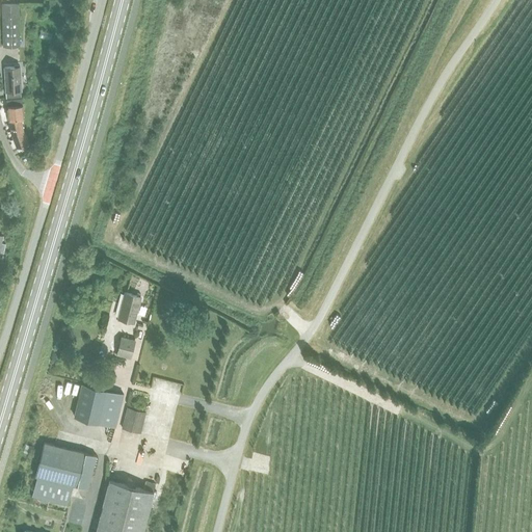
[(3,46),(20,46),(19,4),(2,4),(3,46)]
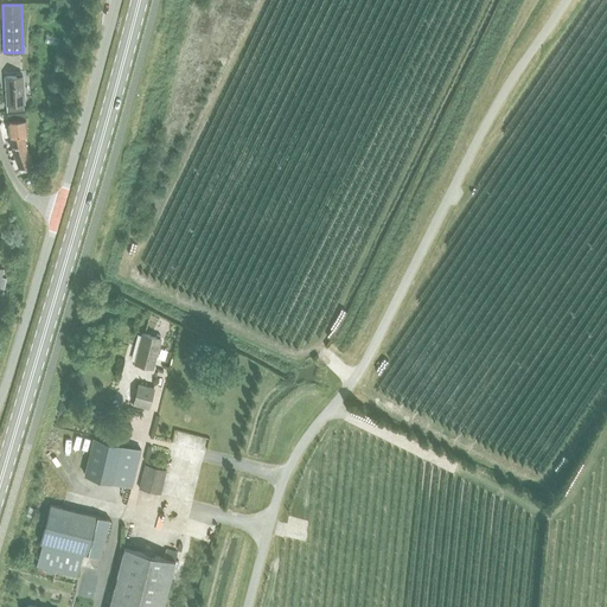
[(7,104),(7,113),(24,110),(24,103),(23,75),(21,75),(21,74),(17,74),(17,76),(5,76),(6,104),(7,104)]
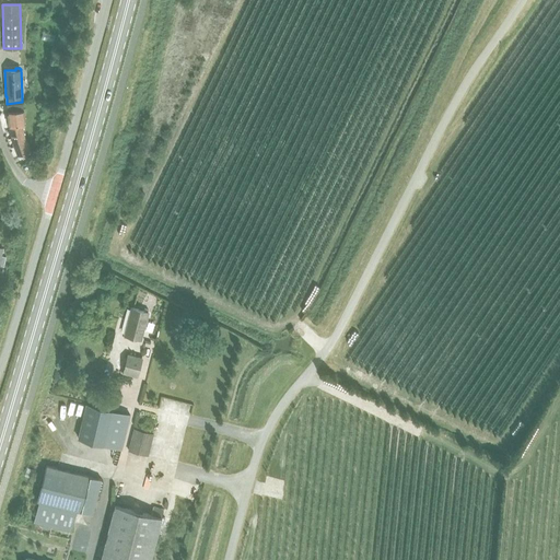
[(22,102),(7,104),(9,125),(12,142),(18,156),(31,152),(25,139),(22,123),(25,123),(23,102),(22,102)]
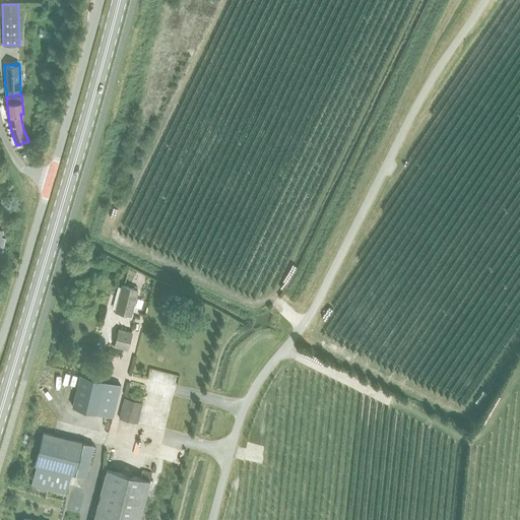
[(131,316),(137,290),(122,286),(115,312),(131,316)]
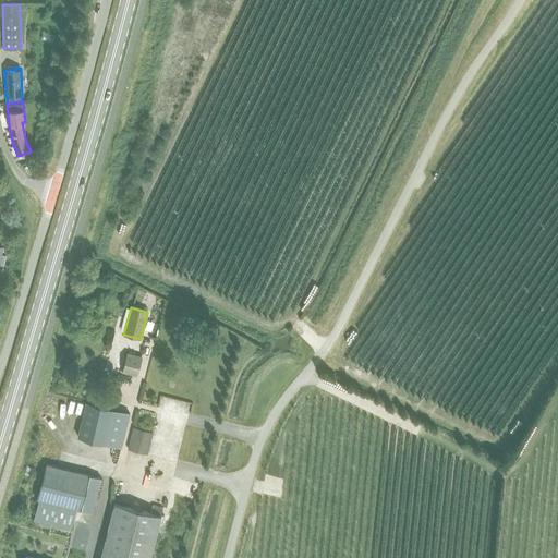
[(136,375),(141,358),(126,353),(122,372),(136,375)]
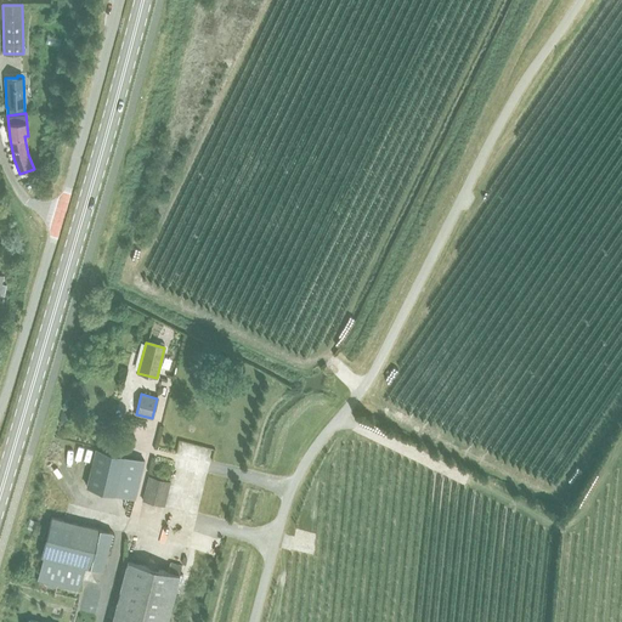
[(86,486),(135,498),(143,461),(122,456),(95,448),(86,486)]
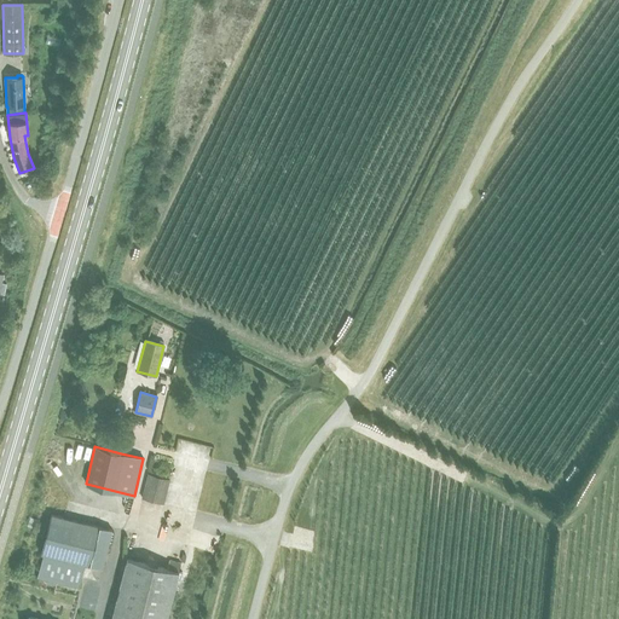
[(163,503),(169,480),(148,474),(142,498),(163,503)]
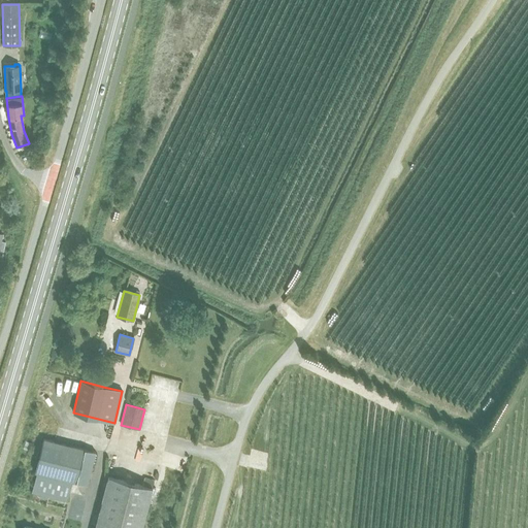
[(87,485),(95,452),(42,438),(34,471),(37,472),(32,493),(67,501),(72,482),(87,485)]
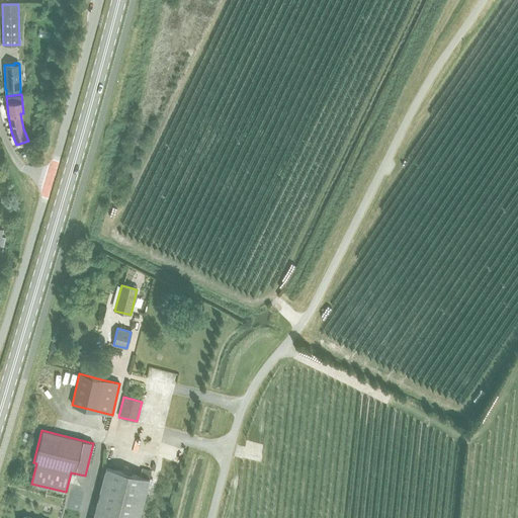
[(149,478),(151,470),(142,467),(140,476),(105,467),(92,517),(139,517),(150,479),(149,478)]
